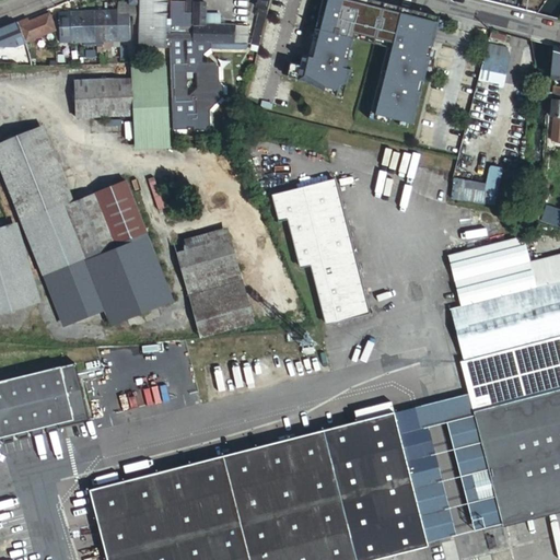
[(135,37),(138,37),(139,0),(129,0),(129,6),(133,6),(132,13),(132,23),(135,37)]
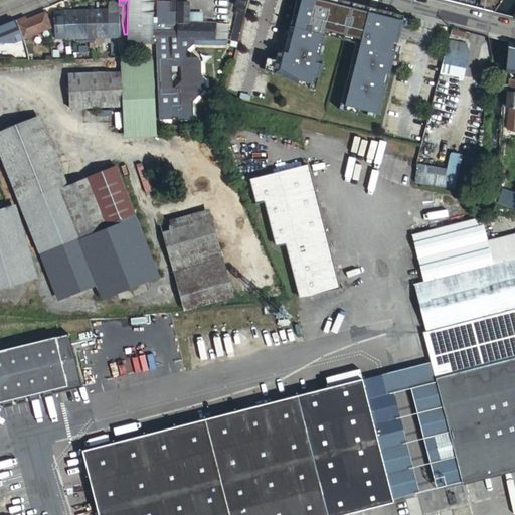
[(127,43),(157,42),(160,121),(174,120),(174,119),(179,119),(180,121),(191,120),(195,117),(194,102),(207,89),(206,78),(203,75),(202,61),(199,58),(189,58),(189,53),(189,50),(195,45),(227,46),(228,45),(229,24),(203,24),(203,13),(190,13),(190,2),(183,2),(183,0),(174,0),(173,18),(171,18),(171,1),(158,0),(157,17),(154,17),(155,0),(128,0),(127,34),(127,43)]
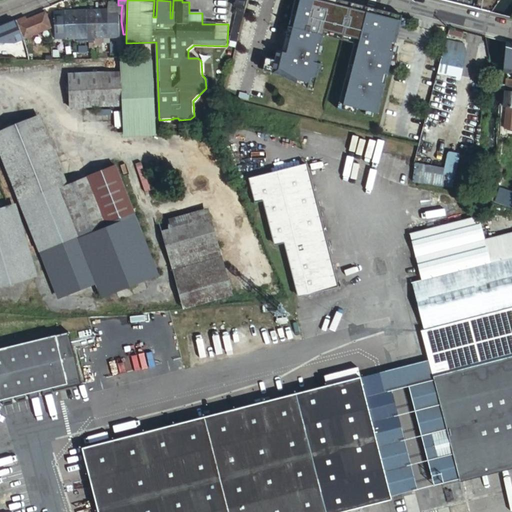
[(247,0),(236,0),(235,8),(238,8),(230,41),(232,41),(238,42),(247,0)]
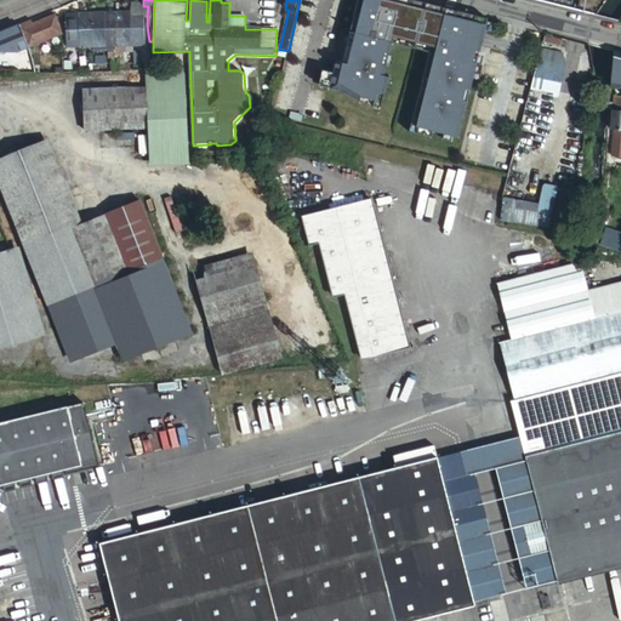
[(370,106),(379,107),(393,44),(428,52),(408,131),(457,143),(484,41),(490,16),(423,0),(359,0),(349,41),(345,61),(335,57),(332,69),(322,66),(317,84),(337,87),(370,106)]
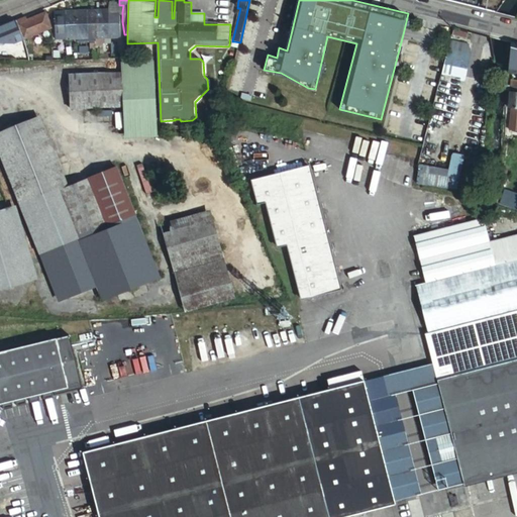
[(57,39),(67,39),(66,12),(56,13),(57,39)]
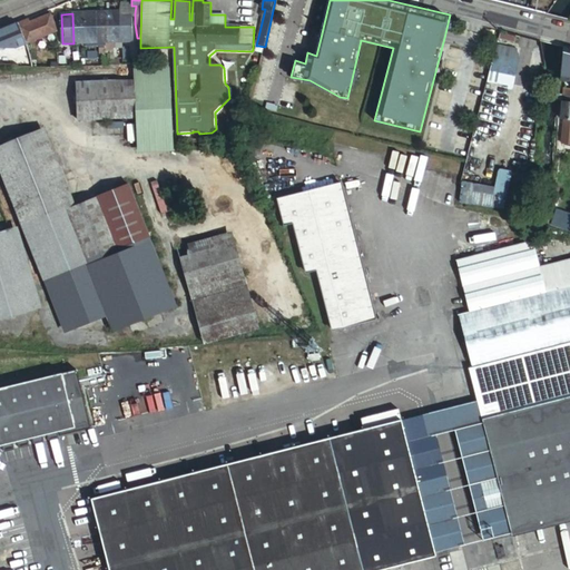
[(74,43),(85,43),(86,13),(72,13),(74,43)]
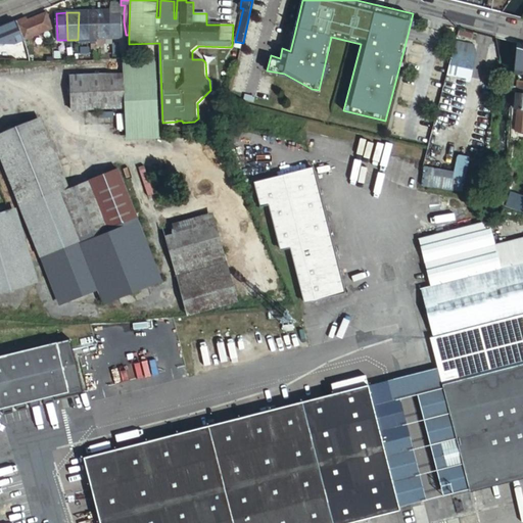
[(79,12),(78,40),(89,40),(89,12),(79,12)]
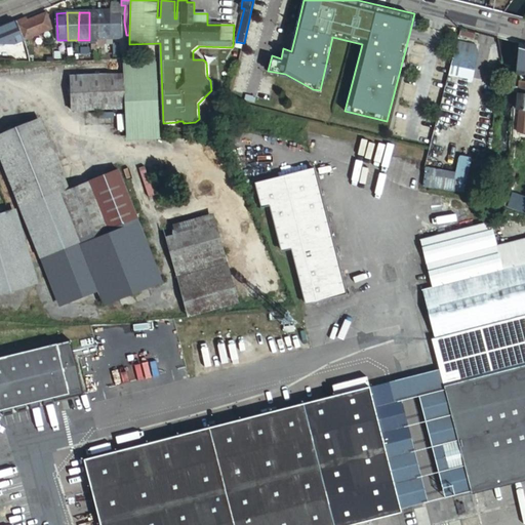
[(89,12),(89,40),(98,40),(98,44),(95,44),(95,47),(101,47),(101,12),(89,12)]
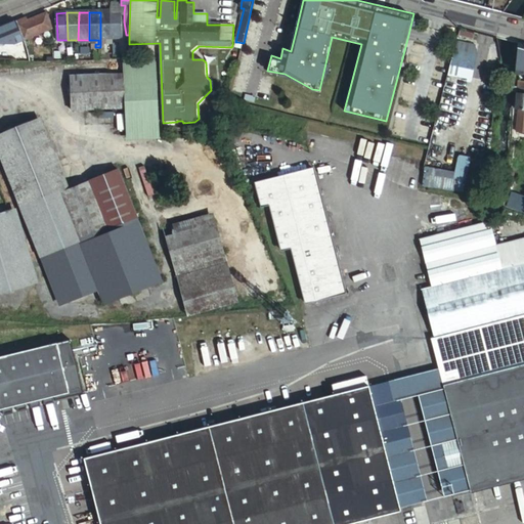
[(100,12),(100,47),(103,47),(104,40),(111,39),(111,12),(100,12)]
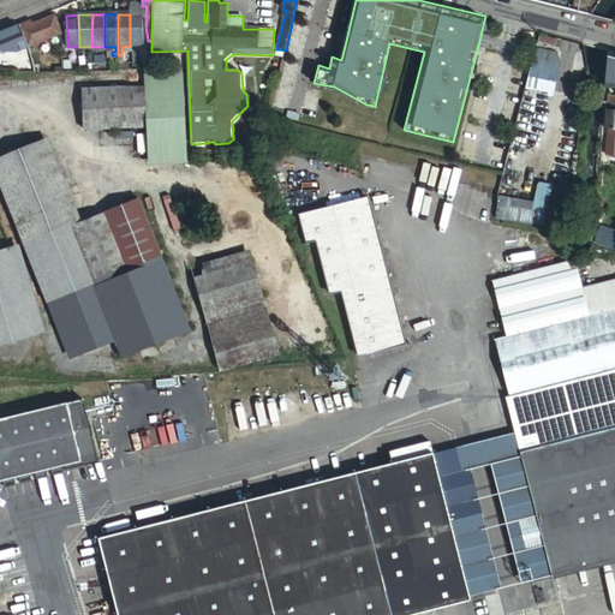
[(143,15),(130,15),(130,46),(143,46),(143,15)]
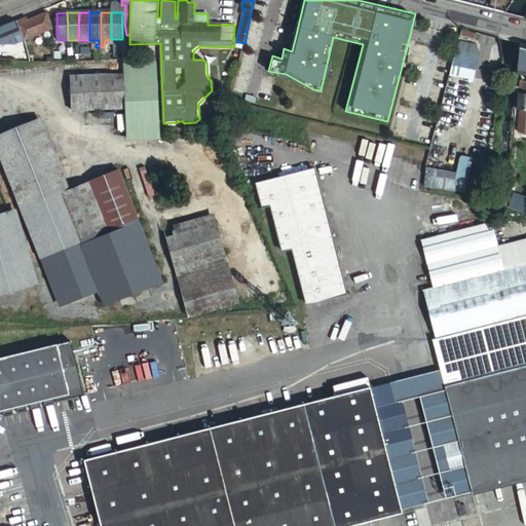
[(19,22),(25,40),(53,28),(47,13),(28,21),(27,19),(19,22)]
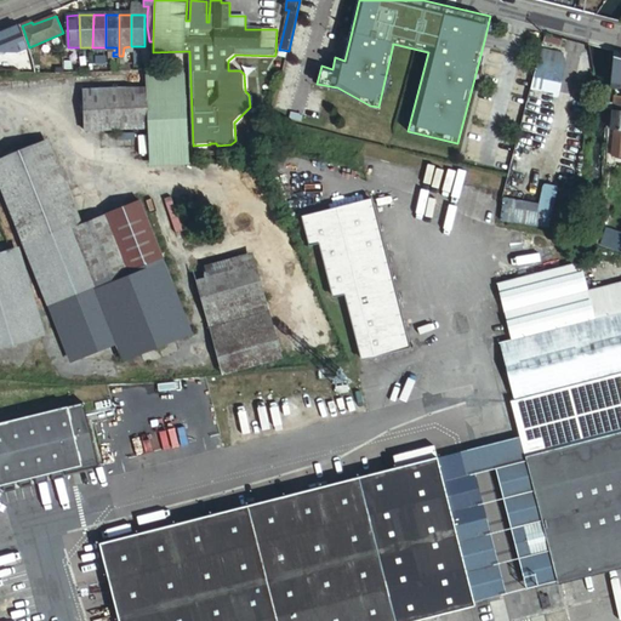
[(22,26),(0,34),(0,50),(1,51),(20,52),(29,47),(22,26)]
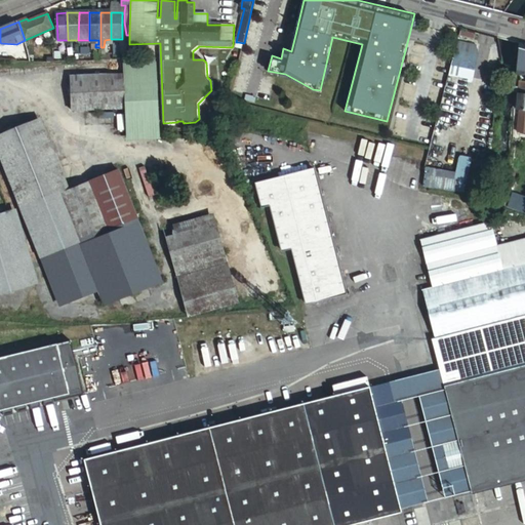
[(26,58),(25,50),(15,51),(15,59),(26,58)]
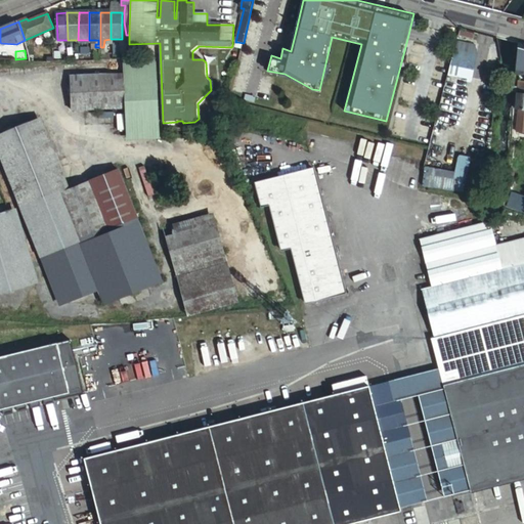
[(478,54),(455,50),(449,76),(468,79),(468,82),(472,83),(478,54)]
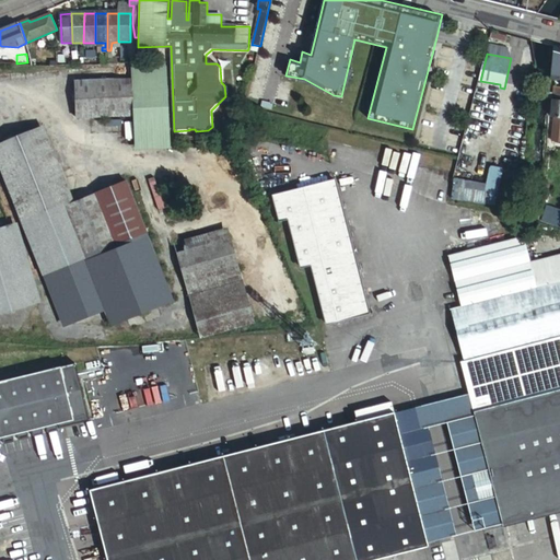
[(133,79),(135,116),(136,149),(172,148),(168,66),(133,67),(133,79)]
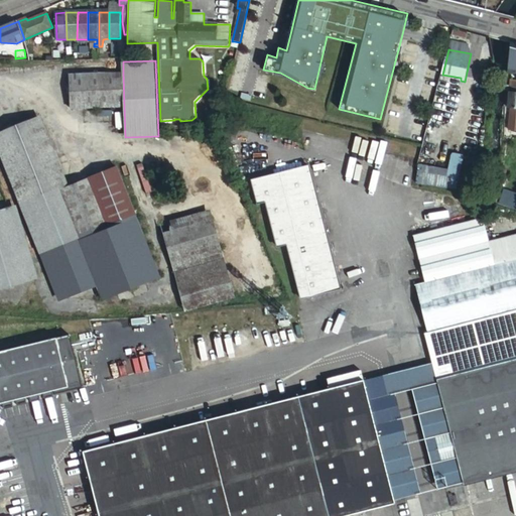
[(72,109),(124,107),(123,73),(70,75),(72,109)]
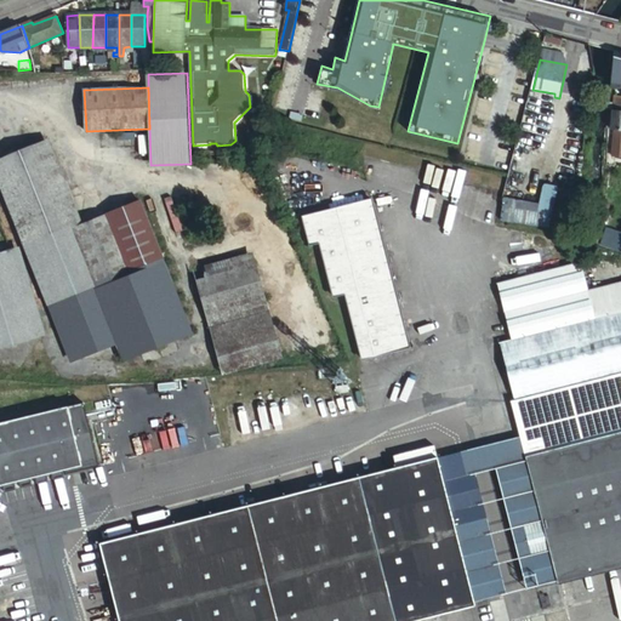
[(117,345),(72,231),(38,146),(1,160),(81,359),(117,345)]
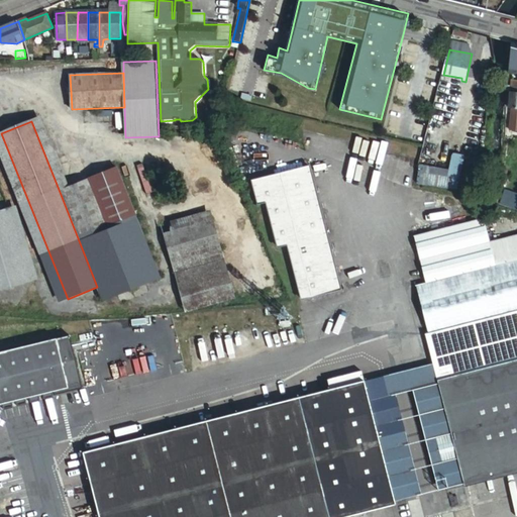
[(449,170),(420,165),(417,182),(430,186),(431,186),(458,190),(460,178),(466,156),(453,152),(452,152),(449,170)]
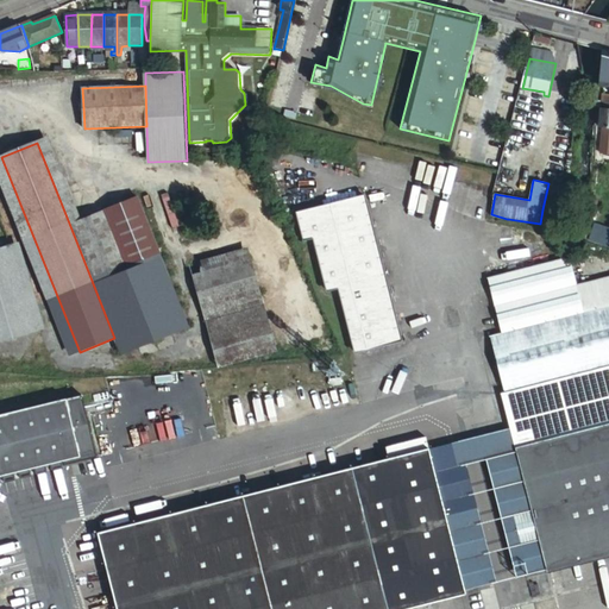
[(402,343),(365,195),(297,212),(303,240),(314,238),(326,290),(338,288),(356,353),(402,343)]
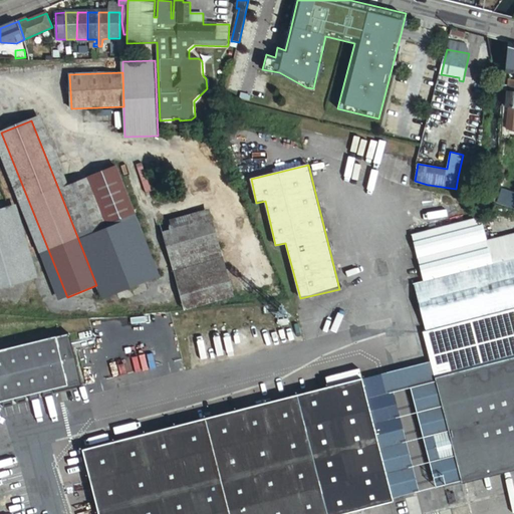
[(116,168),(73,186),(78,198),(92,193),(104,222),(134,211),(116,168)]
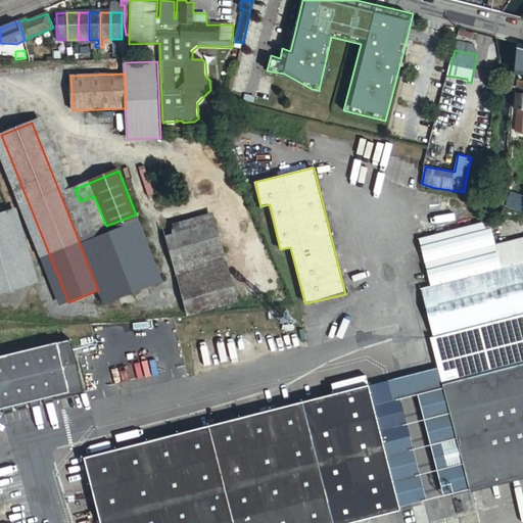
[(75,189),(60,194),(98,290),(103,302),(161,279),(136,215),(106,226),(94,196),(80,201),(75,189)]
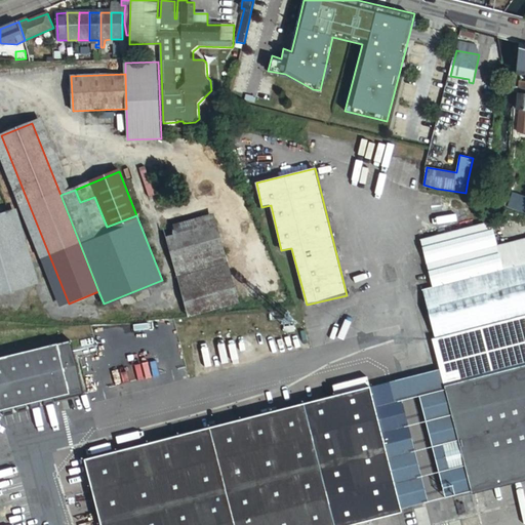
[(524,194),(512,191),(508,207),(524,211),(524,194)]
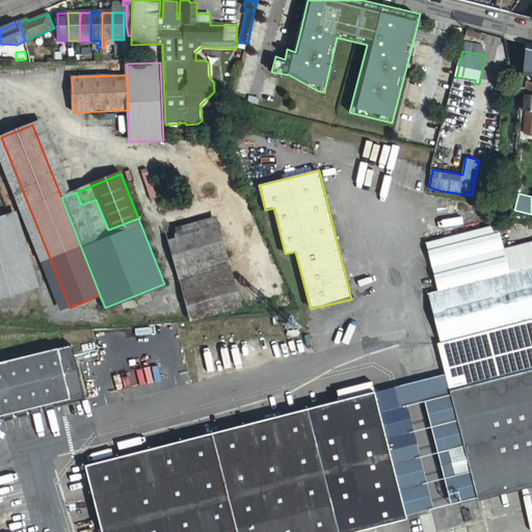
[(10,221),(0,223),(0,299),(30,291),(10,221)]
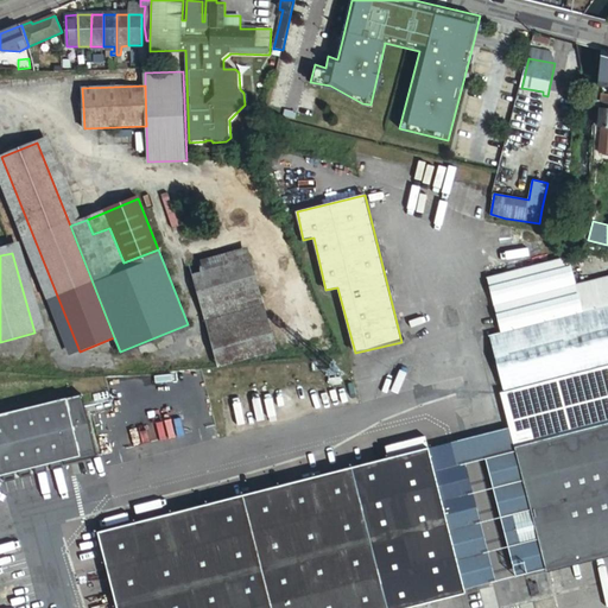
[(192,277),(220,367),(278,349),(249,258),(192,277)]
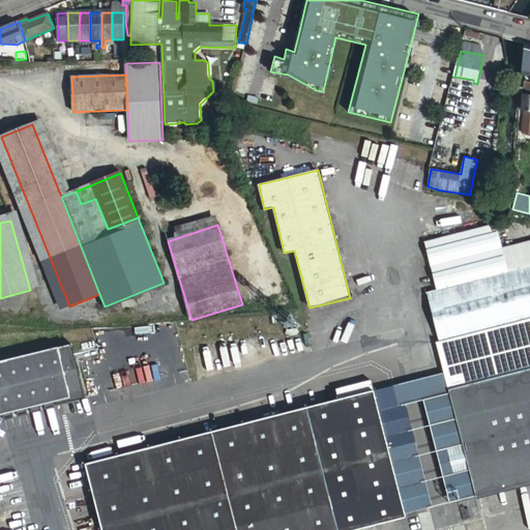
[(529,265),(427,292),(439,342),(529,318),(529,265)]
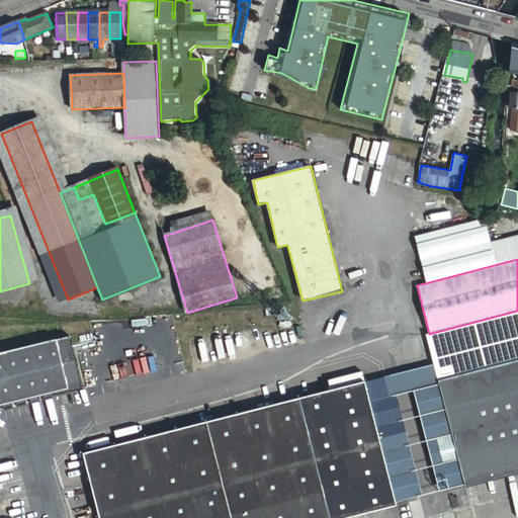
[(517,311),(429,334),(437,364),(442,384),(517,364),(517,311)]
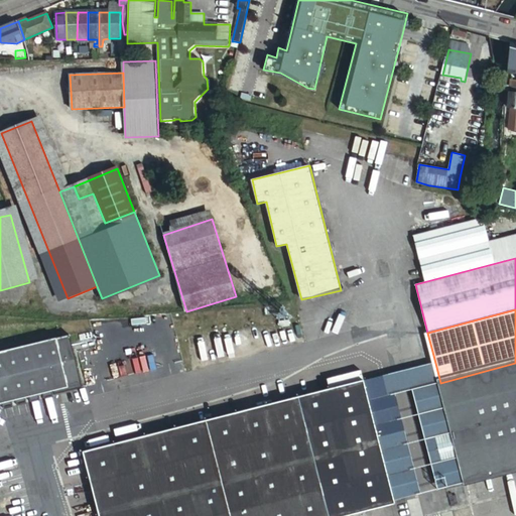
[(290,313),(281,316),(282,321),(292,319),(290,313)]
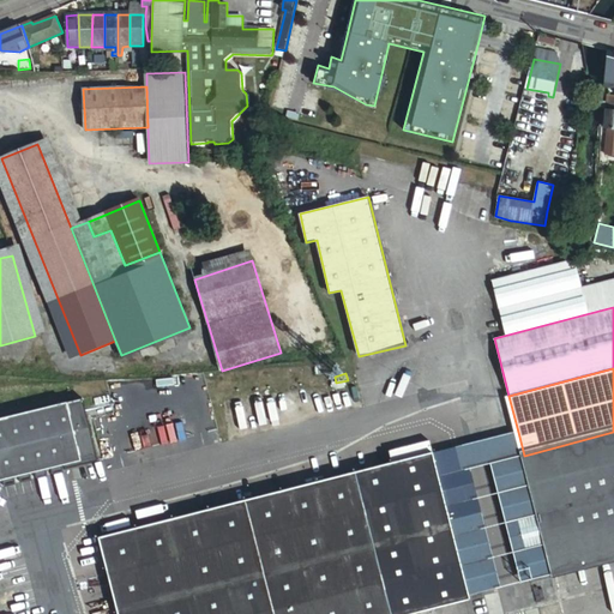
[(83,396),(0,413),(0,476),(95,456),(83,396)]
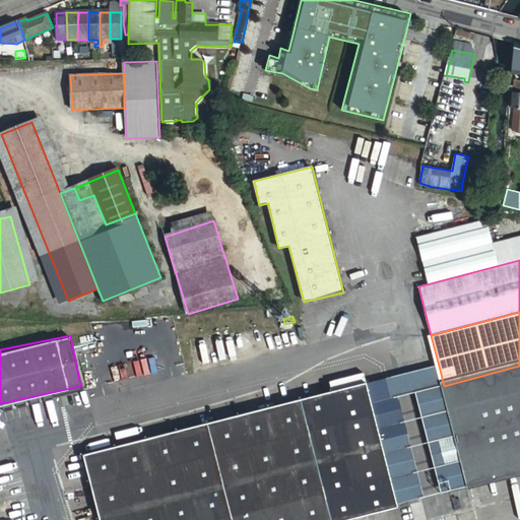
[(391,377),(396,398),(419,392),(444,386),(439,366),(391,377)]
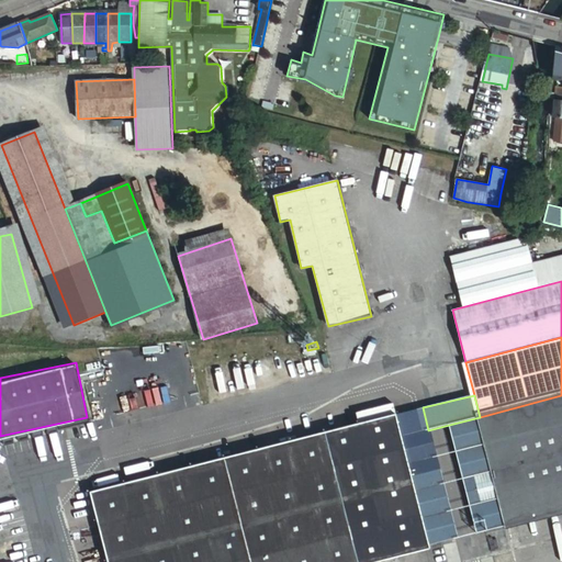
[(561,395),(480,417),(507,524),(561,509),(561,395)]
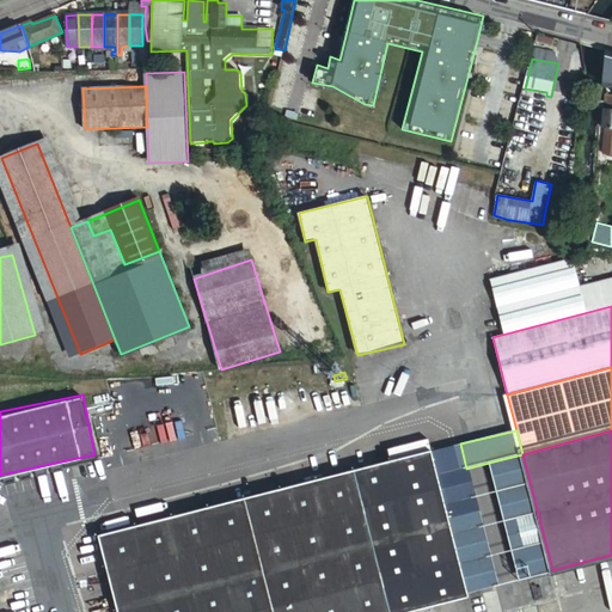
[(460,444),(430,452),(466,592),(496,585),(466,469),(460,444)]
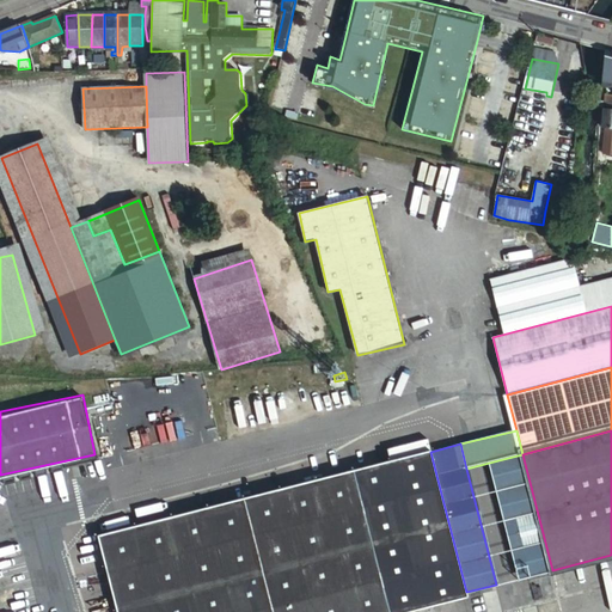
[(466,592),(430,452),(98,536),(117,611),(414,611),(469,598),(466,592)]
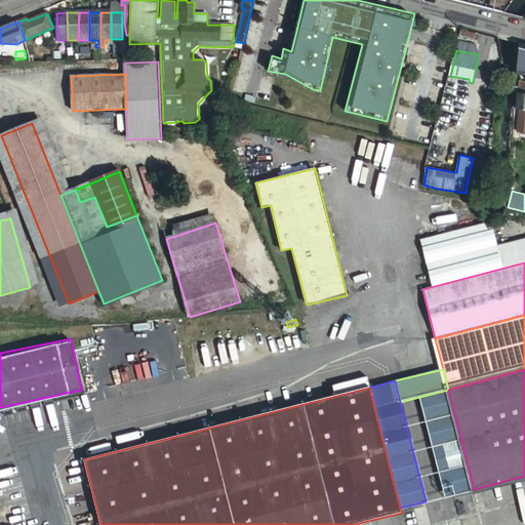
[(474,489),(448,390),(423,396),(449,495),(474,489)]
